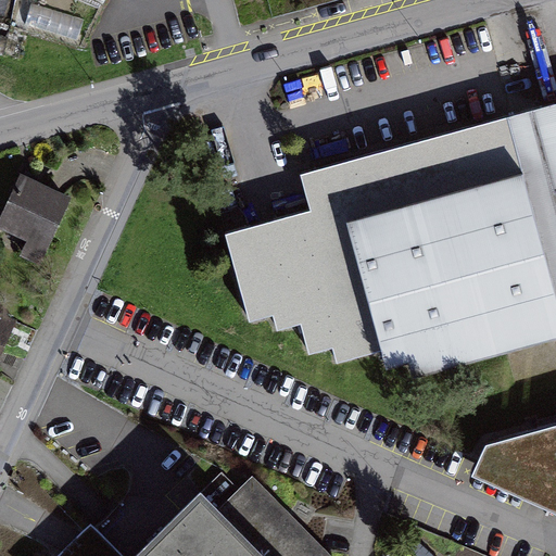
[(555,102),(507,115),(555,291),(555,102)]
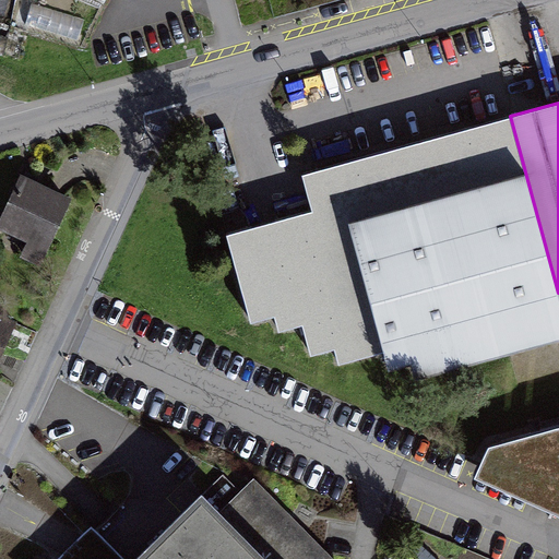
[(558,334),(558,293),(510,116),(302,173),(312,210),(227,233),(251,321),(274,314),(278,330),(302,323),(311,354),(334,347),(339,363),(385,349),(390,365),(412,359),(416,373),(558,334)]
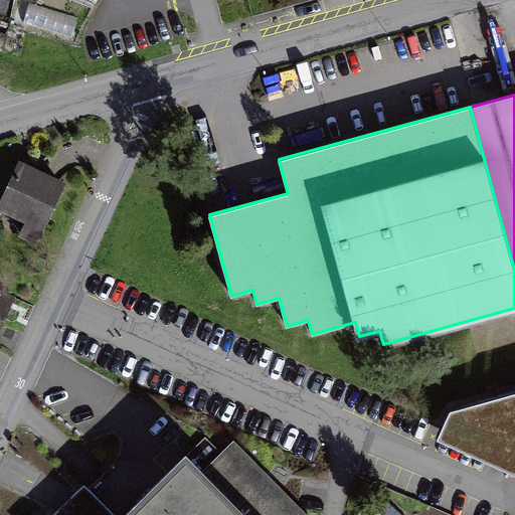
[(58,180),(20,163),(0,206),(39,223),(58,180)]
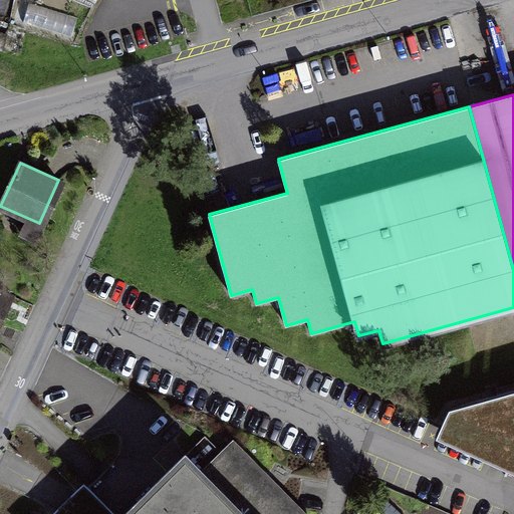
[(0,314),(9,294),(0,290),(0,314)]
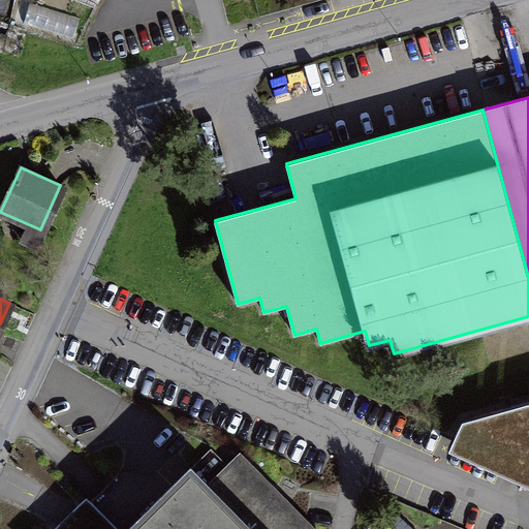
[(528,402),(462,421),(448,449),(528,487),(528,402)]
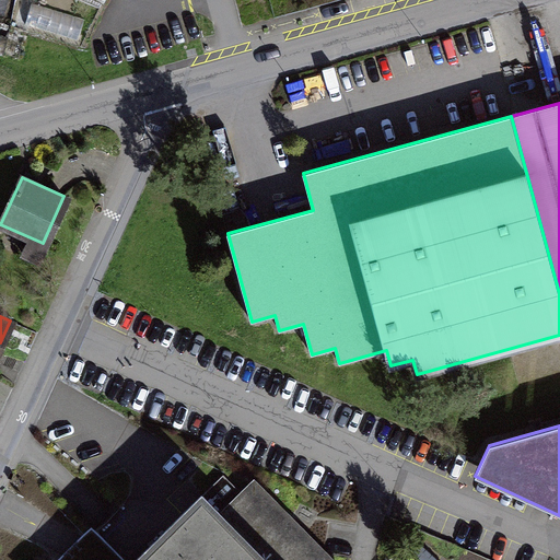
[(333,559),(255,479),(221,514),(202,494),(182,513),(136,559),(65,559),(61,557),(58,559),(333,559)]
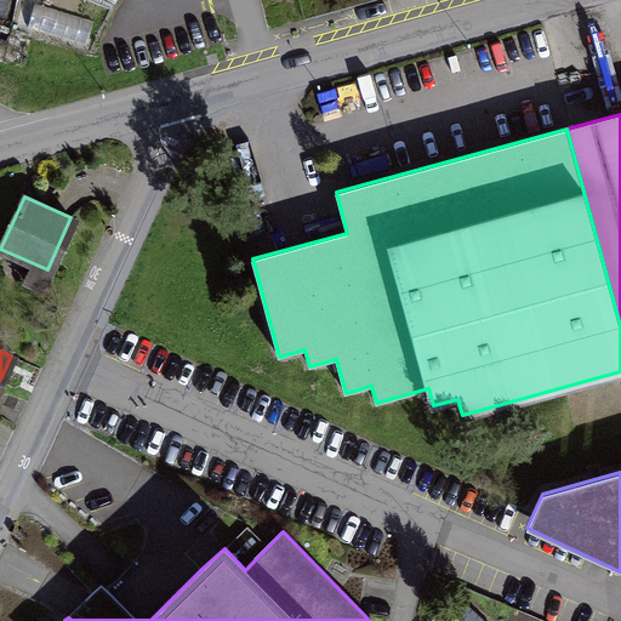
[(138,620),(102,585),(68,617),(72,620),(138,620)]
